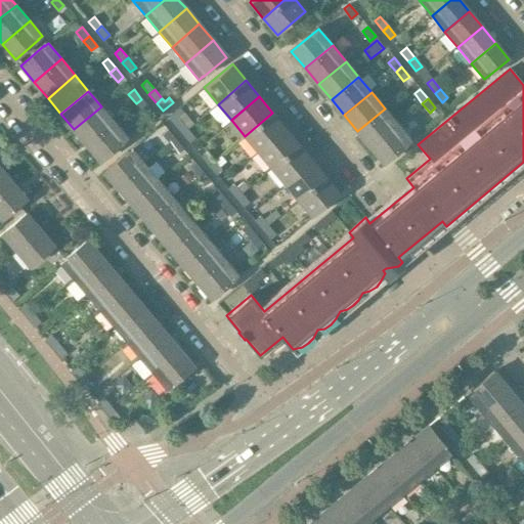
[(149,108),(141,99),(136,103),(143,113),(149,108)]
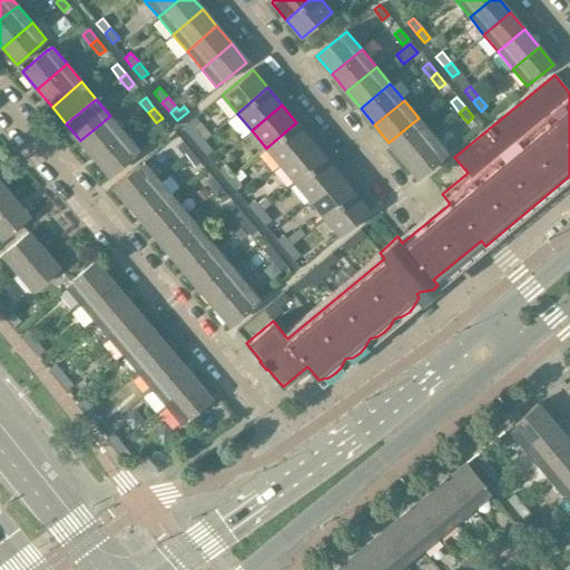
[(110,116),(80,140),(95,157),(125,133),(110,116)]
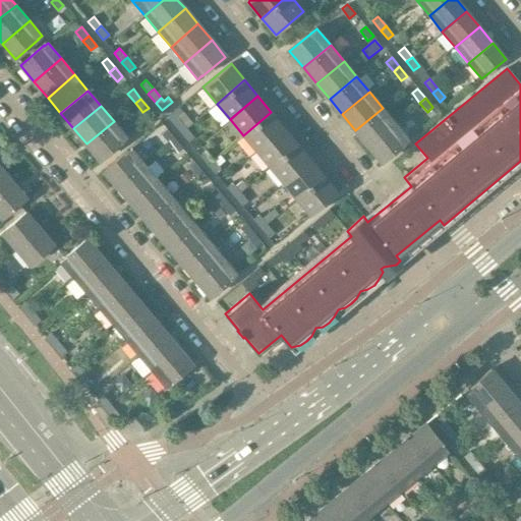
[(167,117),(181,133),(186,128),(176,116),(182,111),(178,107),(167,117)]
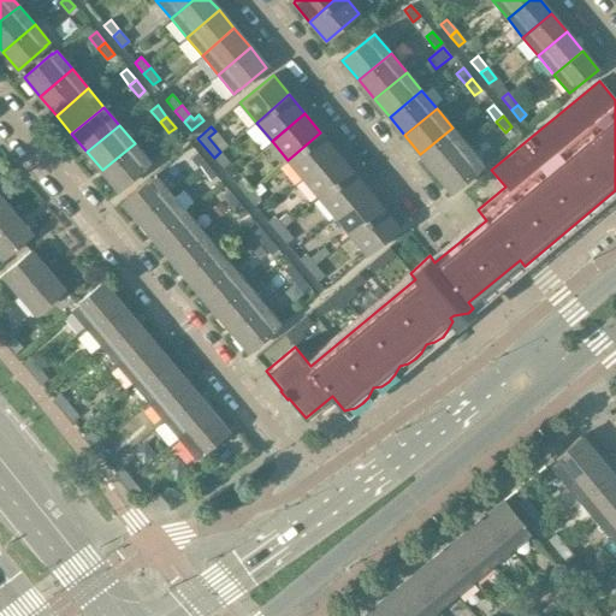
[(452,128),(420,154),(436,172),(468,146),(452,128)]
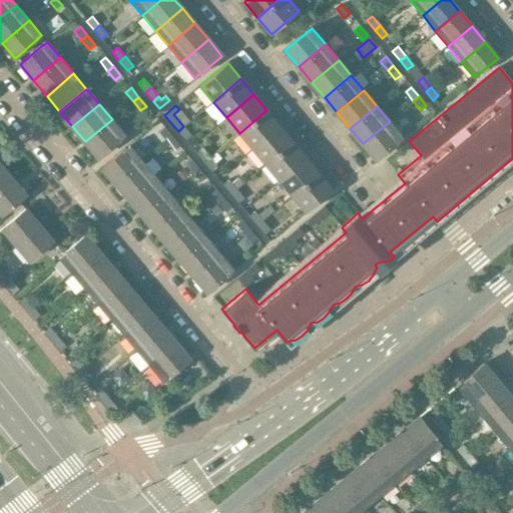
[(267,110),(239,133),(252,148),(280,125),(267,110)]
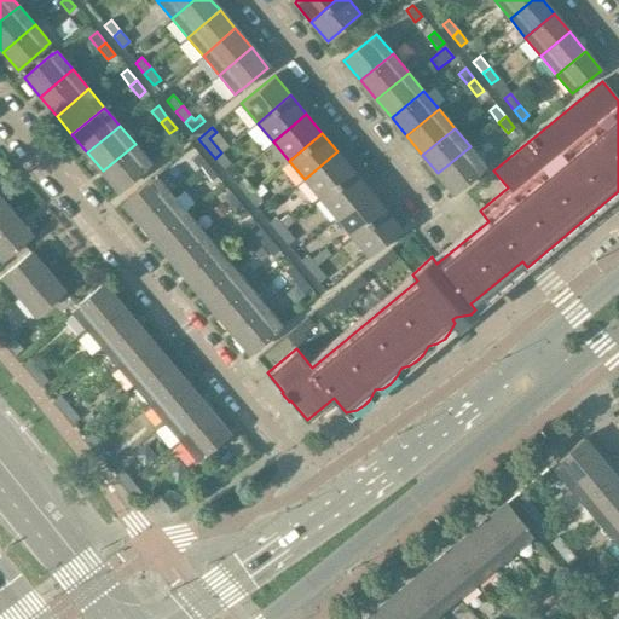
[(136,144),(103,171),(119,190),(146,167),(151,162),(136,144)]
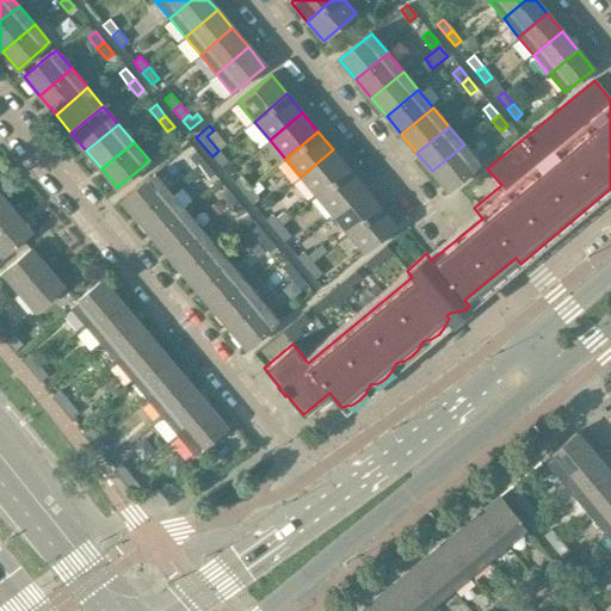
[(464,144),(432,171),(448,190),(475,167),(480,162),(464,144)]
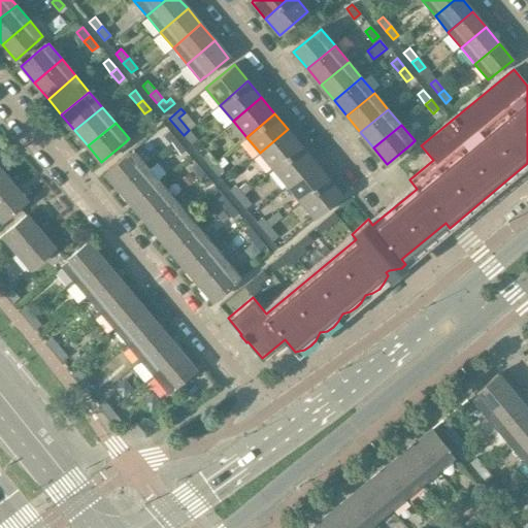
[(288,129),(260,153),(273,169),(301,145),(288,129)]
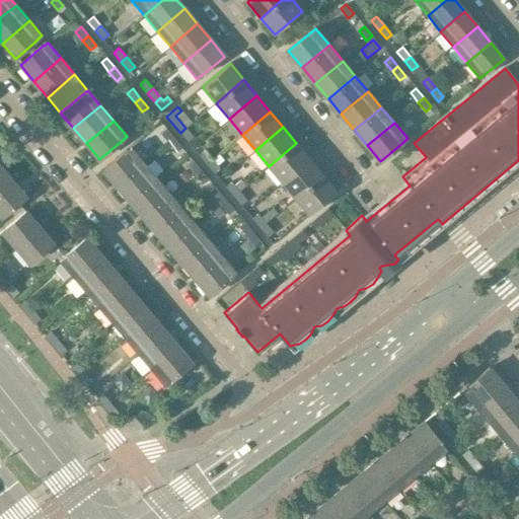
[(194,137),(186,128),(180,133),(188,142),(194,137)]
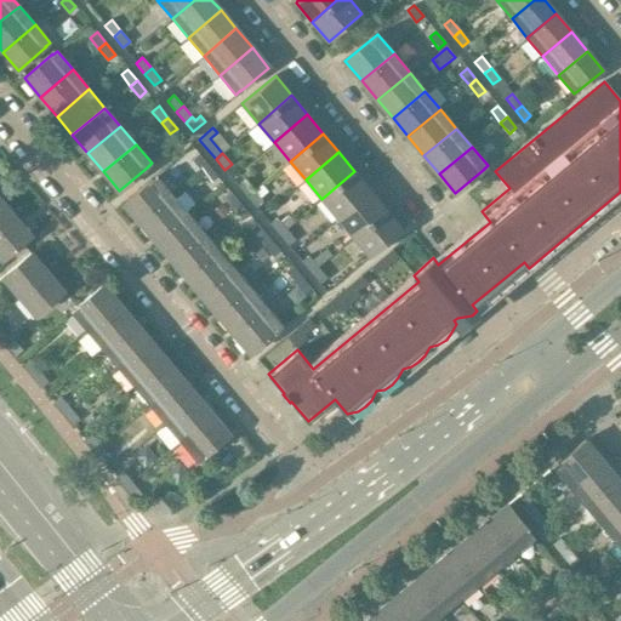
[(192,160),(203,172),(209,166),(199,154),(192,160)]
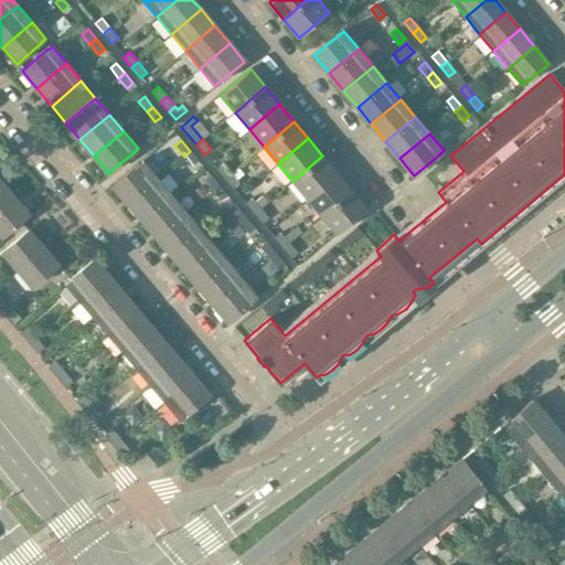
[(198,161),(190,151),(184,157),(192,166),(198,161)]
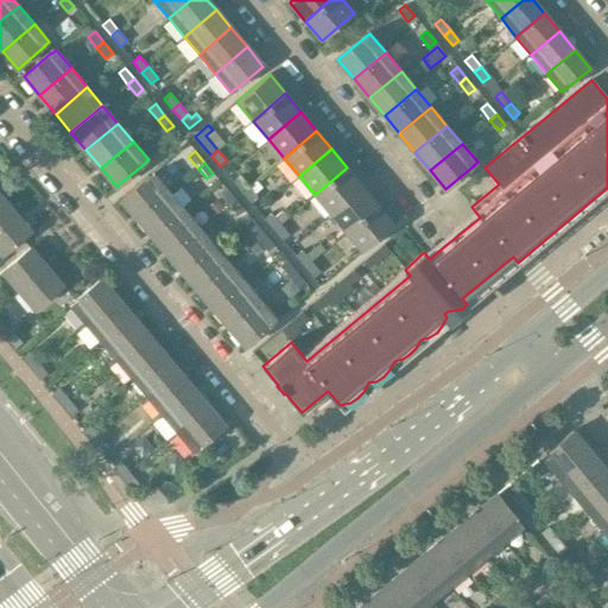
[(347,168),(315,195),(330,214),(362,187),(347,168)]
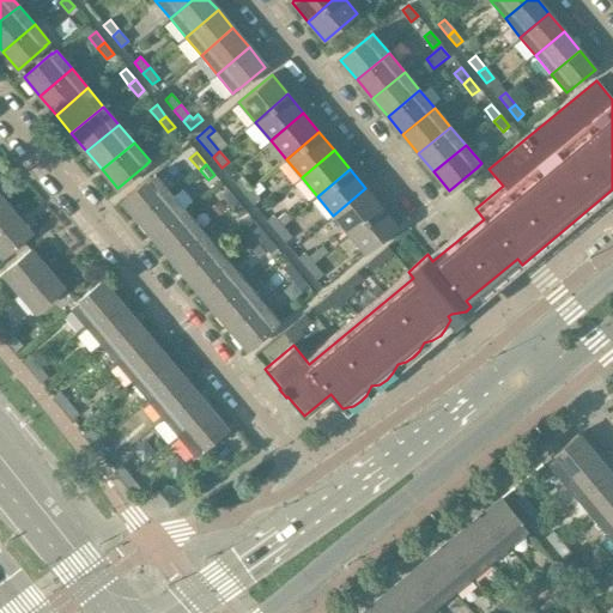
[(150,177),(122,200),(139,220),(171,194),(155,174),(150,178),(150,177)]
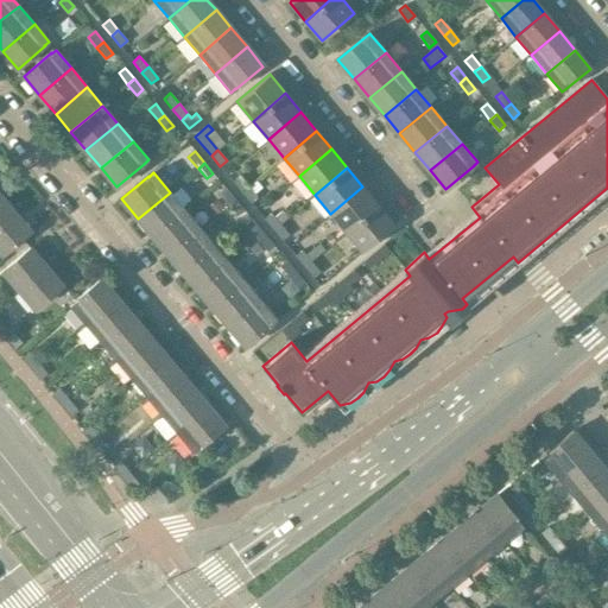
[(233,182),(242,192),(249,188),(240,176),(233,182)]
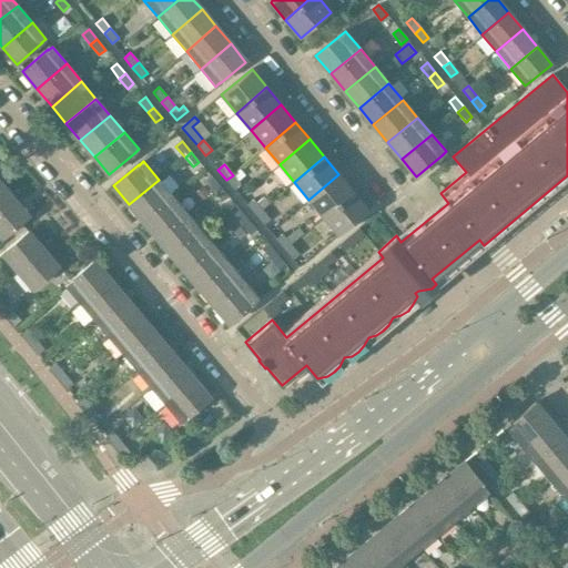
[(338,174),(308,200),(323,216),(353,191),(338,174)]
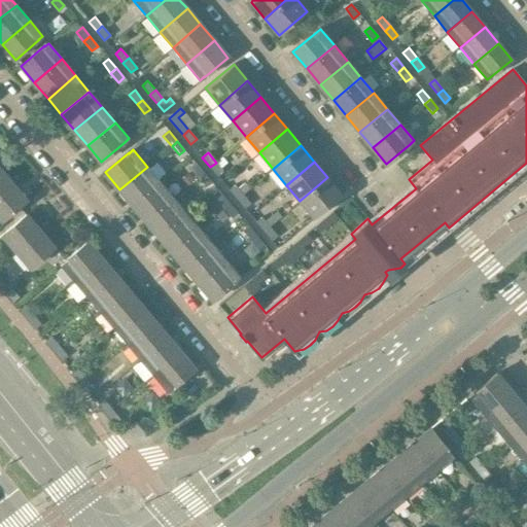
[(189,168),(198,178),(204,173),(196,163),(189,168)]
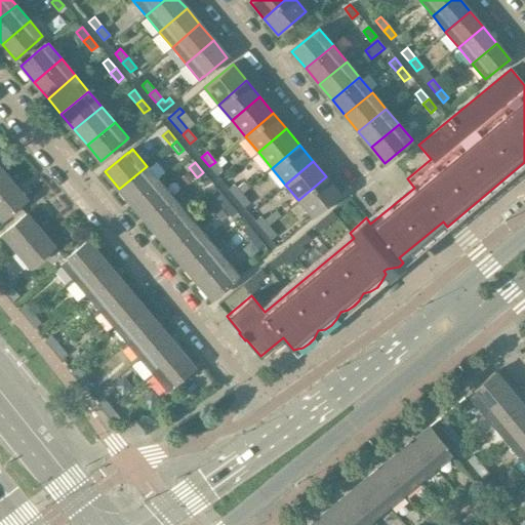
[(223,170),(215,162),(209,166),(216,175),(223,170)]
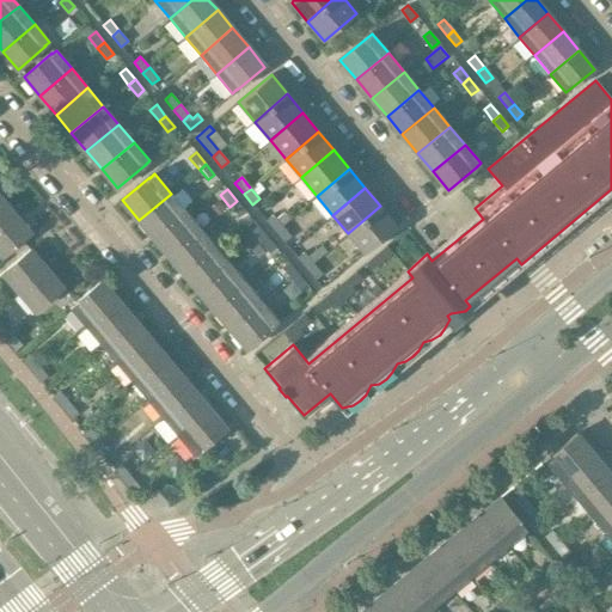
[(171,194),(139,220),(154,239),(187,212),(171,194)]
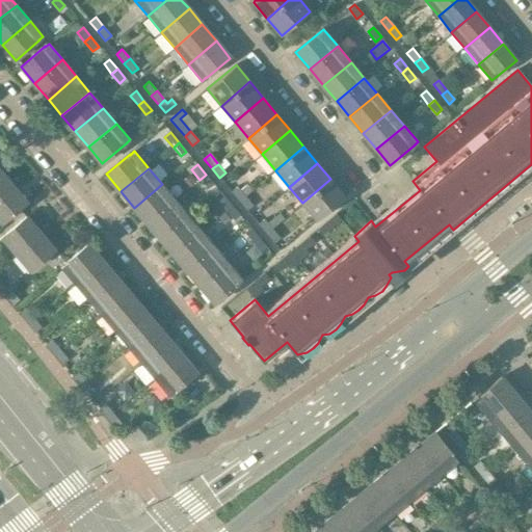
[(0,170),(0,195),(12,186),(0,170)]
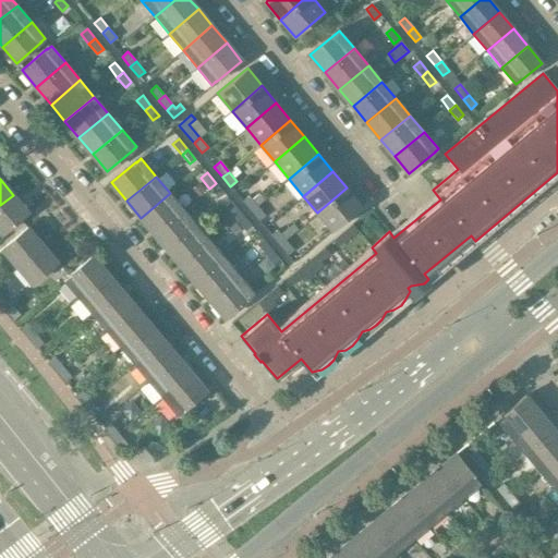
[(199,183),(190,191),(196,197),(205,190),(199,183)]
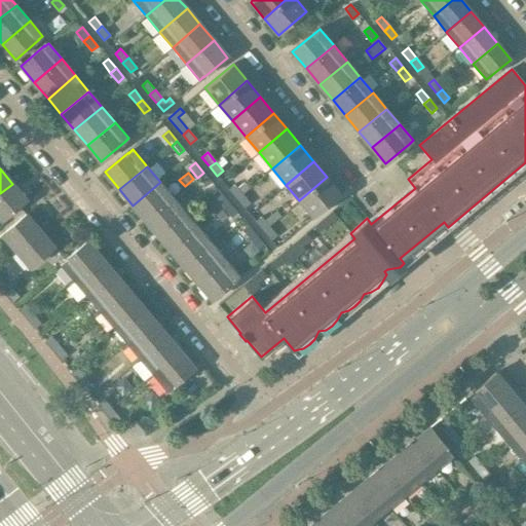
[(211,181),(203,173),(197,178),(204,186),(211,181)]
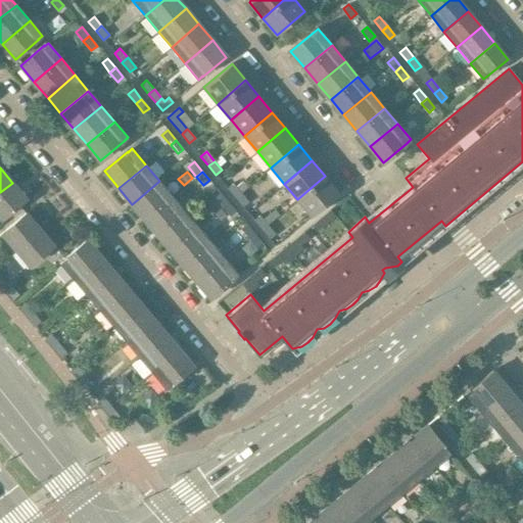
[(325,176),(297,199),(312,217),(339,193),(325,176)]
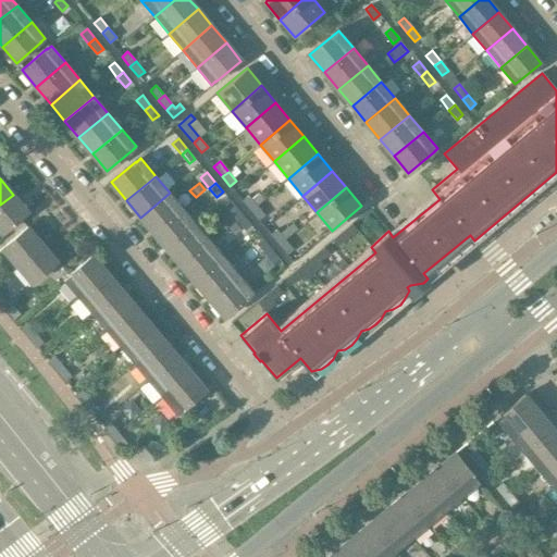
[(170,193),(140,218),(155,234),(184,209),(170,193)]
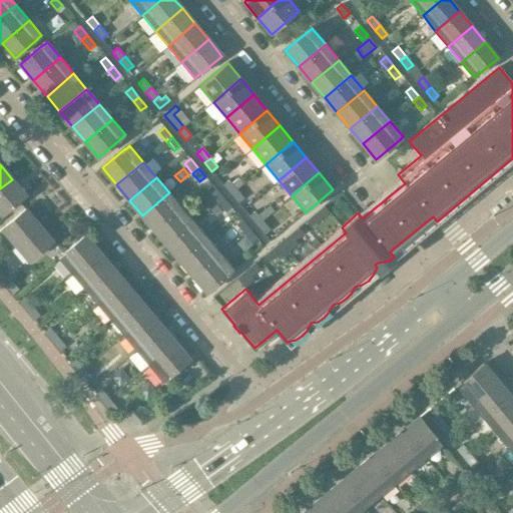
[(12,179),(0,188),(0,211),(3,214),(25,195),(12,179)]
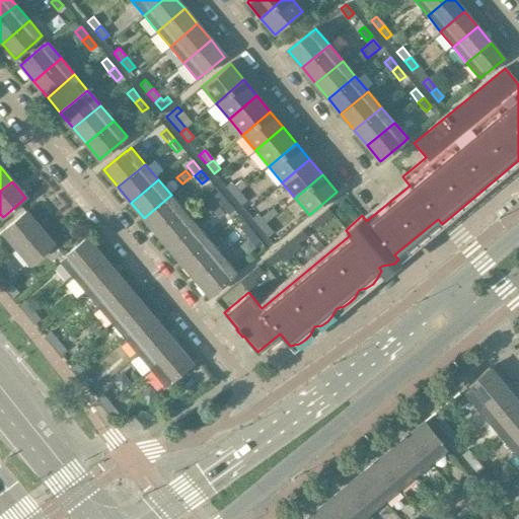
[(225,187),(233,196),(239,192),(231,181),(225,187)]
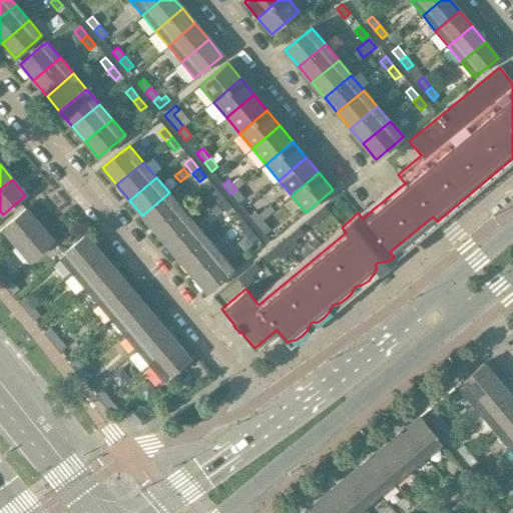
[(210,193),(218,203),(223,198),(215,189),(210,193)]
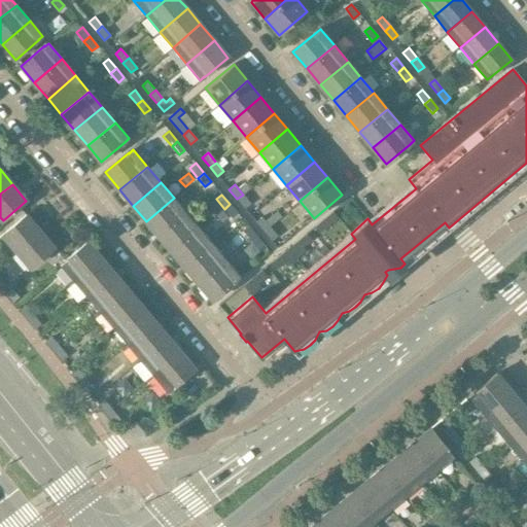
[(243,195),(237,199),(245,208),(250,204),(243,195)]
